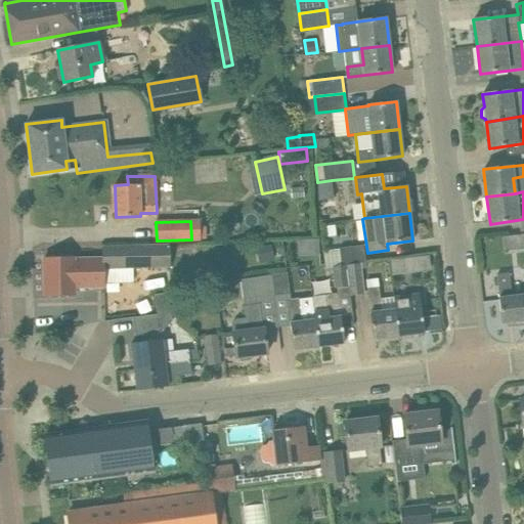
[(523,234),(503,236),(505,250),(523,247),(523,234)]
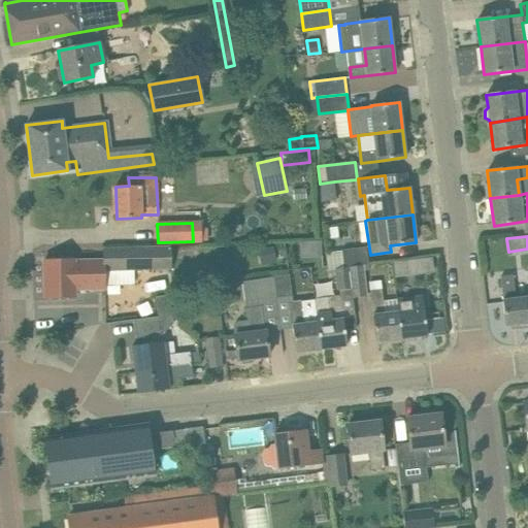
[(74,260),(43,260),(44,297),(75,297),(80,290),(105,289),(105,285),(133,284),(132,269),(171,268),(171,246),(103,248),(104,260),(75,261),(74,260)]
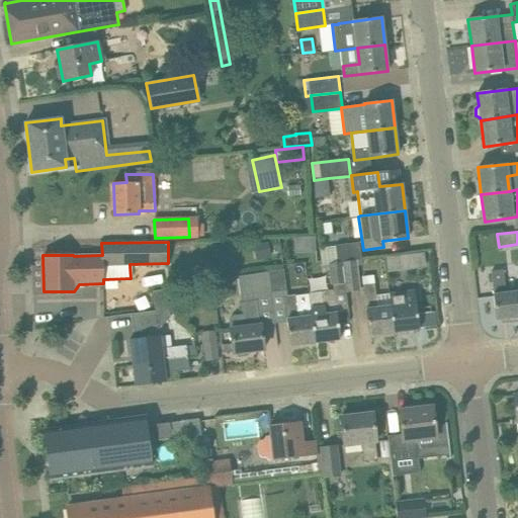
[(271,255),(268,242),(253,245),(256,258),(271,255)]
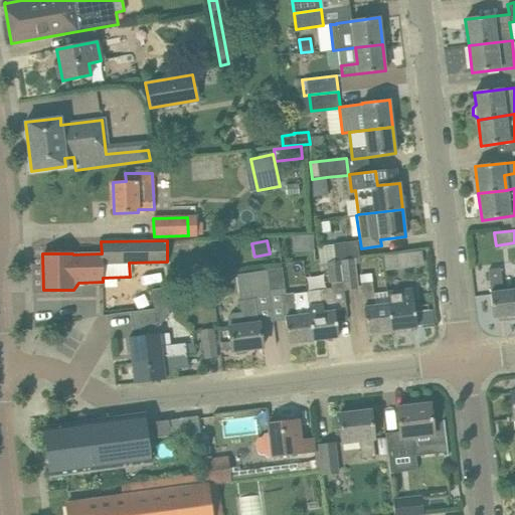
[(328,266),(340,264),(354,263),(353,259),(360,258),(357,240),(334,243),(335,252),(318,254),(320,267),(328,266)]
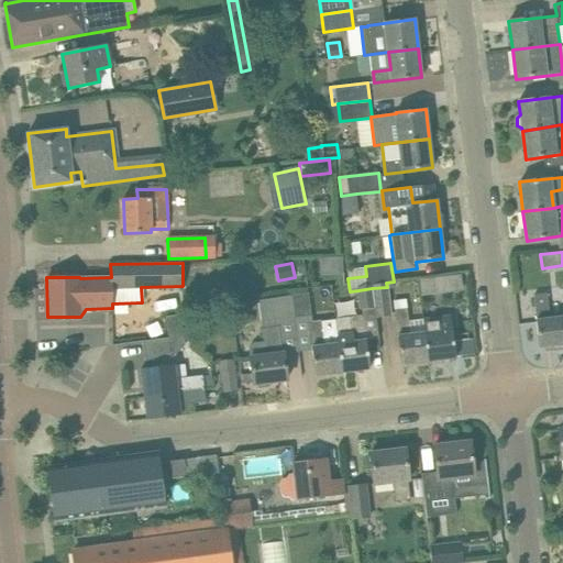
[(420,297),(438,295),(435,278),(418,280),(420,297)]
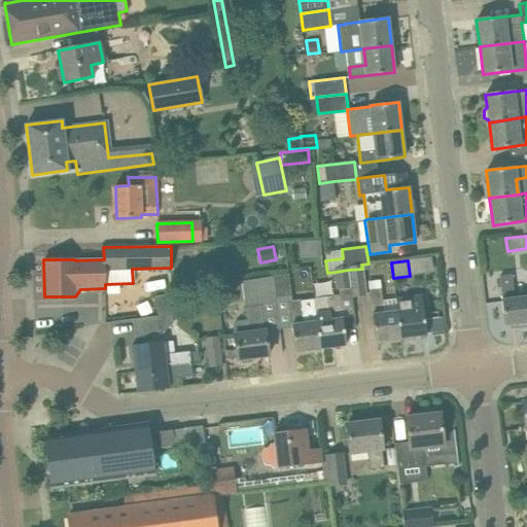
[(362,269),(348,270),(351,287),(352,297),(365,295),(362,269)]
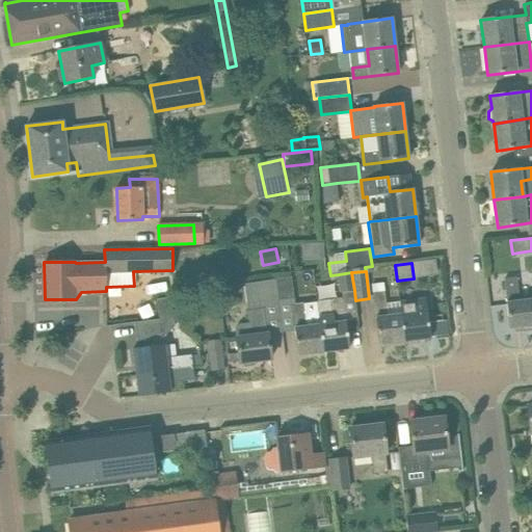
[(351,272),(339,274),(341,292),(354,290),(351,272)]
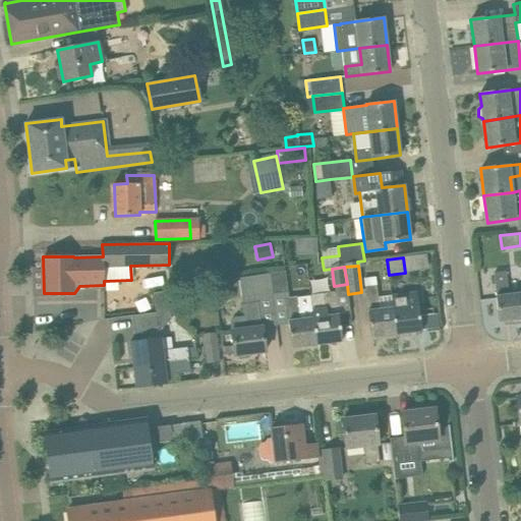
[(270,273),(273,298),(285,297),(292,348),(316,344),(312,317),(300,319),(297,295),(289,297),(286,271),(270,273)]
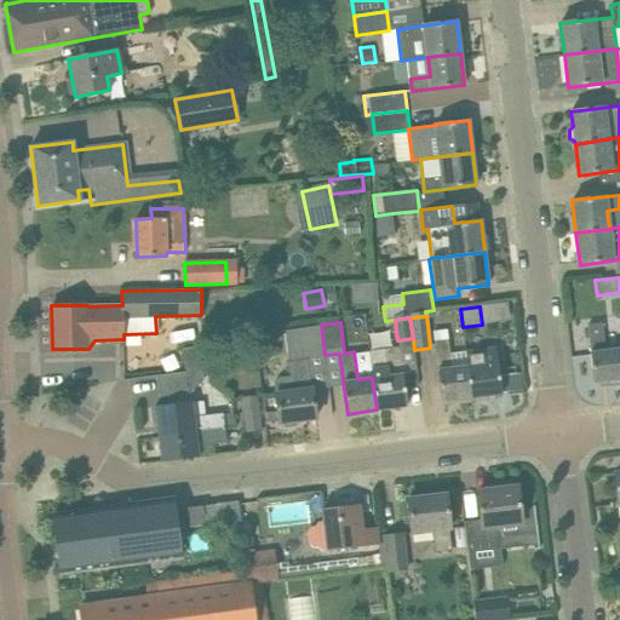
[(602,323),(587,325),(591,352),(590,352),(595,383),(609,380),(610,385),(619,384),(619,348),(606,350),(602,323)]
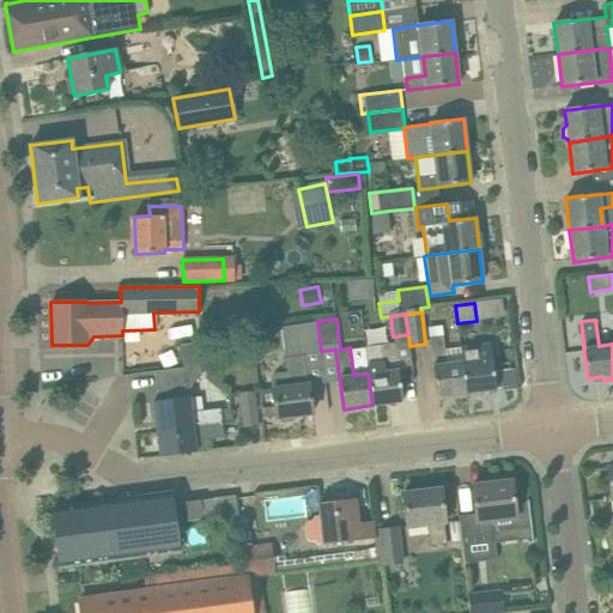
[(321,351),(317,321),(280,327),(287,371),(275,372),(272,376),(275,418),(313,413),(309,384),(326,383),(321,351)]
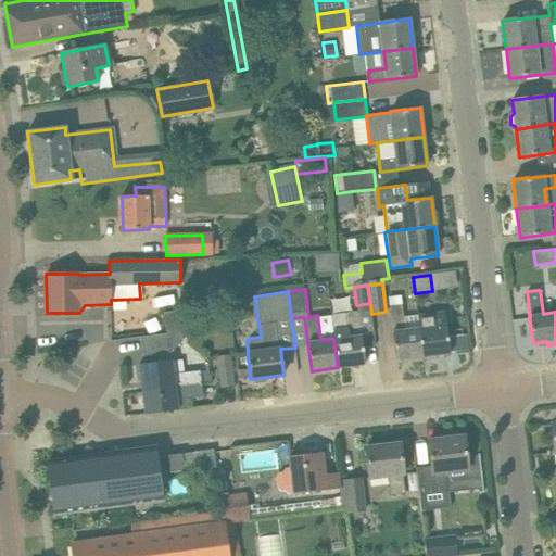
[(229,312),(236,312),(240,307),(240,300),(239,300),(238,300),(228,301),(229,312)]
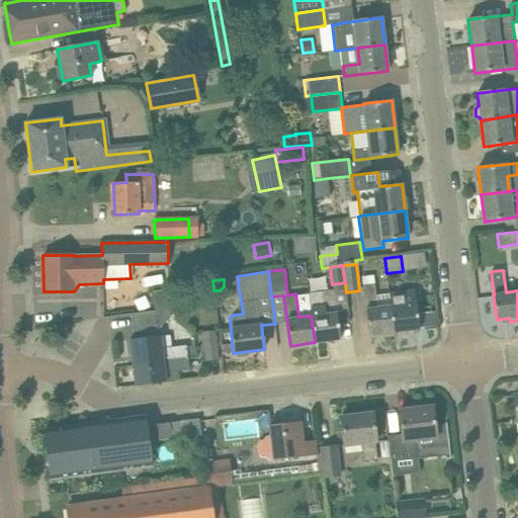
[(395,332),(390,292),(389,292),(391,306),(377,308),(374,284),(362,285),(369,336),(395,332)]
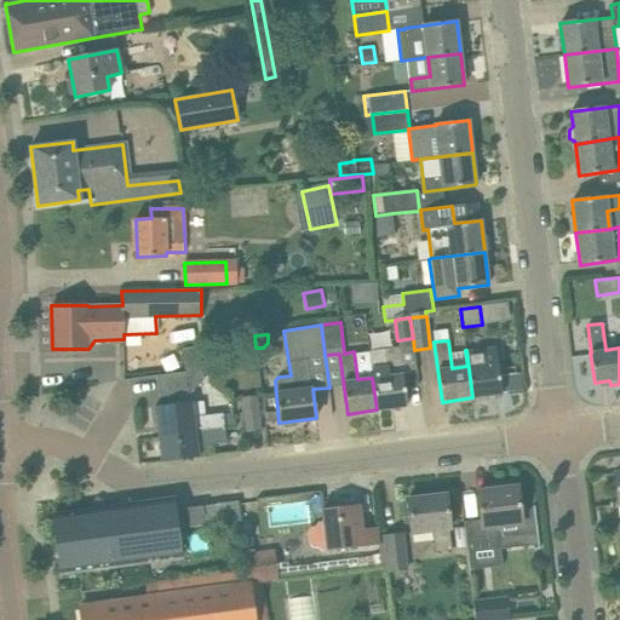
[(368,350),(372,378),(377,409),(407,406),(403,374),(402,374),(399,346),(368,350)]
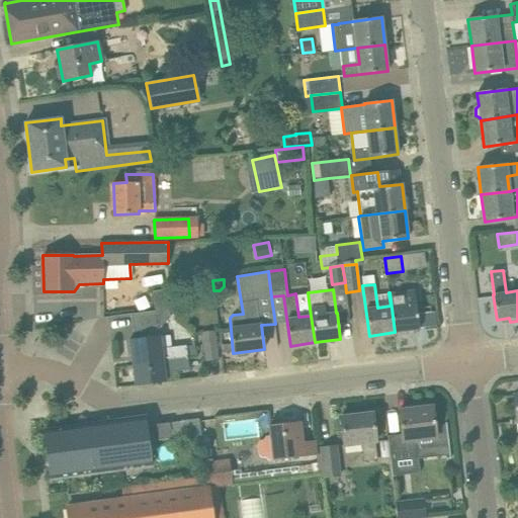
[(390,292),(395,332),(419,329),(416,303),(415,303),(413,289),(390,292)]
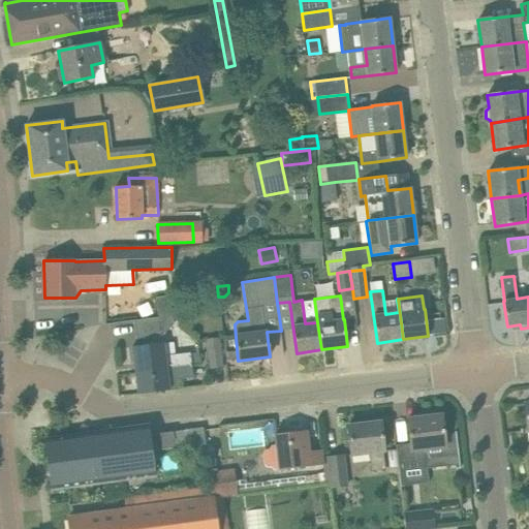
[(174,323),(169,297),(157,298),(159,317),(134,320),(136,338),(162,335),(174,323)]
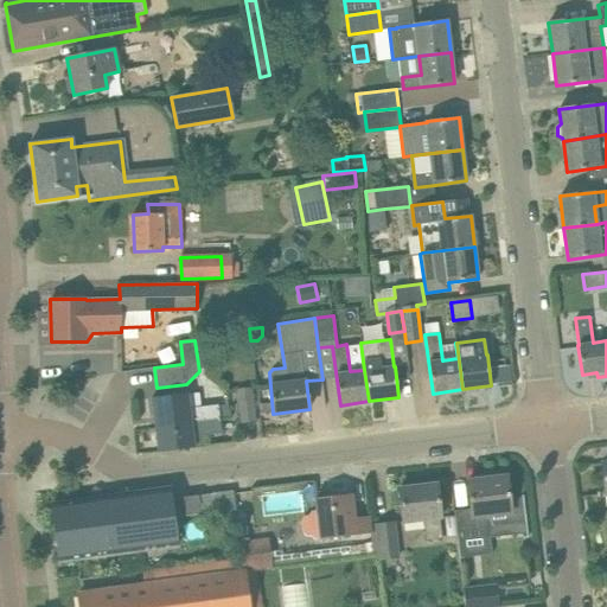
[(255,421),(251,387),(237,389),(242,423),(255,421)]
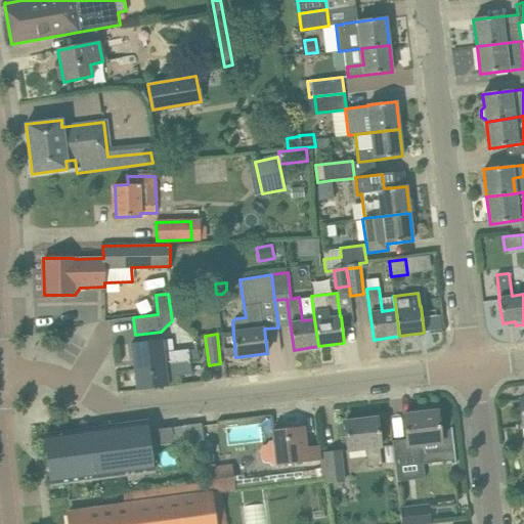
[(134,368),(189,361),(188,349),(164,352),(163,339),(131,343),(134,368)]
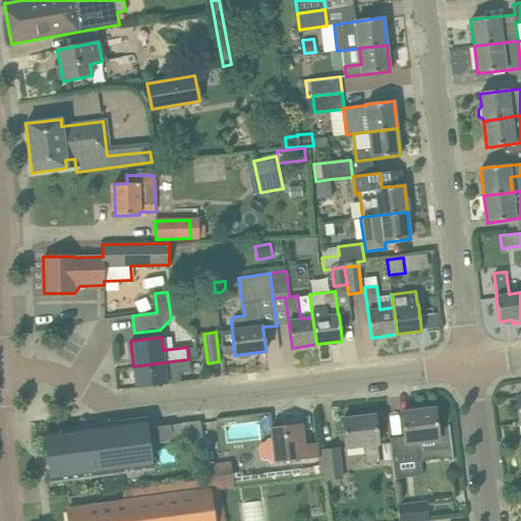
[(187,347),(188,359),(196,358),(194,346),(187,347)]
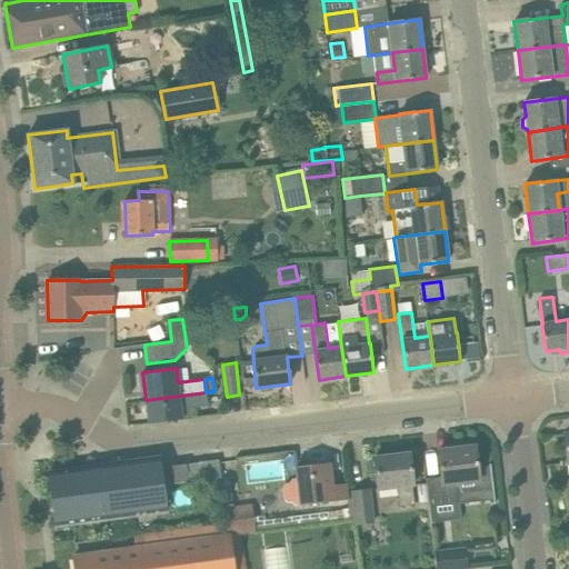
[(206,392),(146,400),(149,423),(182,419),(181,409),(208,406),(206,392)]
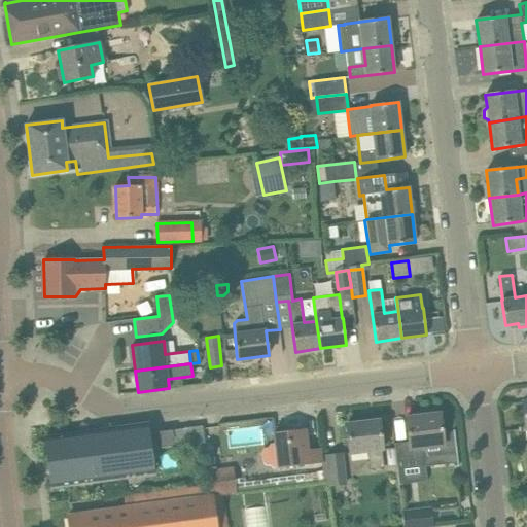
[(440,413),(406,417),(409,441),(394,442),(397,467),(425,465),(424,463),(457,460),(457,466),(458,466),(454,429),(453,429),(453,431),(442,432),(440,413)]
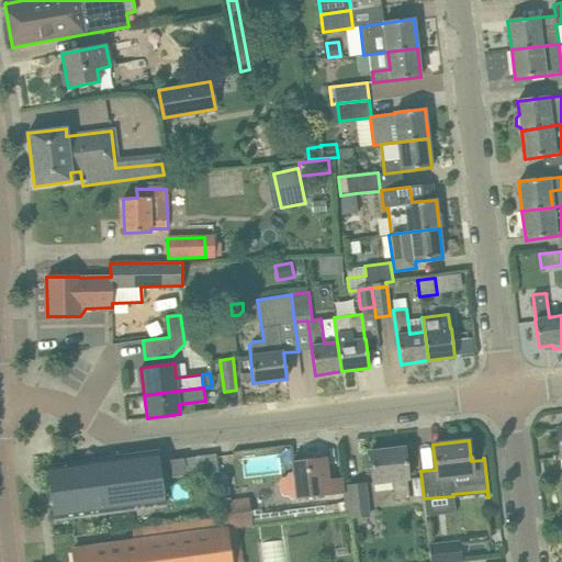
[(404,448),(370,452),(373,483),(392,481),(394,499),(409,498),(407,479),(408,479),(404,448)]
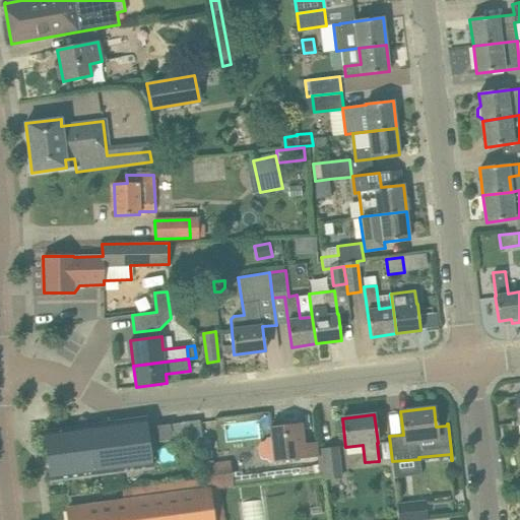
[(145,417),(45,432),(51,480),(152,466),(149,442),(173,440),(185,438),(186,444),(193,445),(193,454),(204,453),(202,440),(200,420),(146,427),(145,417)]
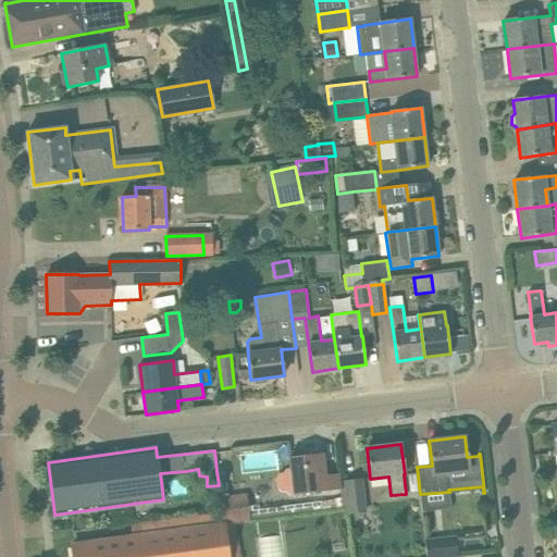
[(289,494),(294,494),(341,489),(338,473),(325,475),(323,453),(289,457),(291,468),(286,468),(284,472),(280,473),(277,477),(279,489),(281,492),(286,492),(289,494)]
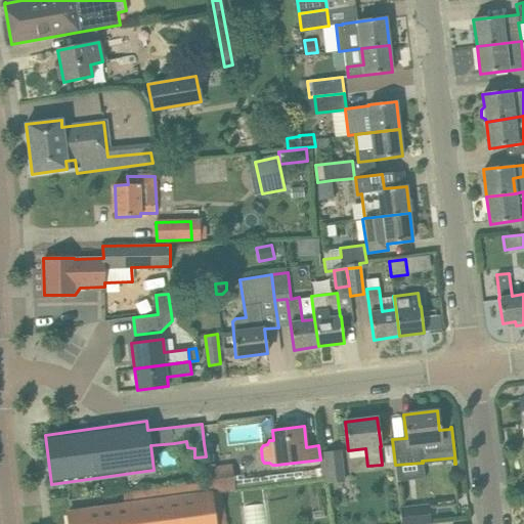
[(208,468),(211,492),(222,491),(235,489),(234,480),(232,465),(215,467),(214,455),(212,443),(205,443),(208,468)]
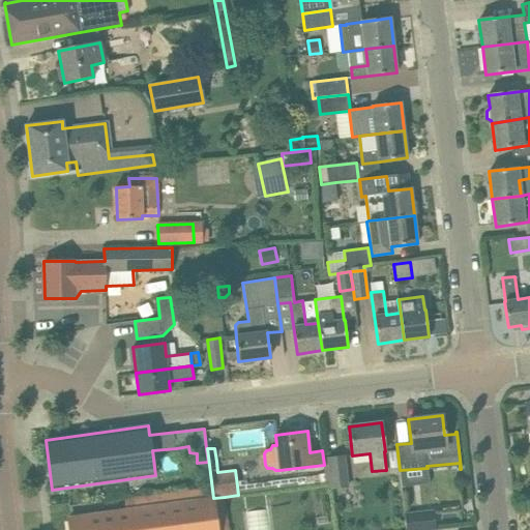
[(344,455),(327,458),(331,489),(347,488),(344,455)]
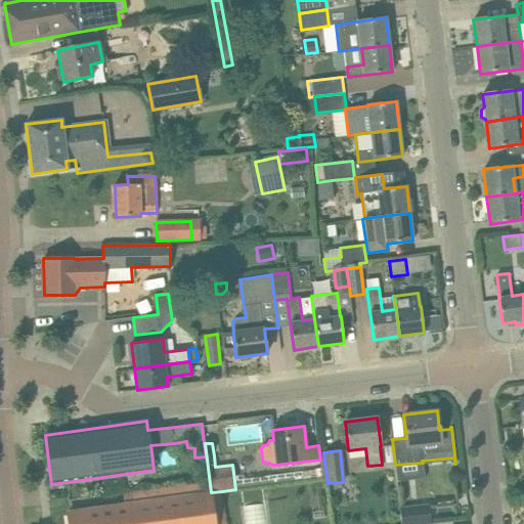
[(89,509),(68,512),(69,523),(215,523),(211,492),(94,508),(94,504),(88,504),(89,509)]
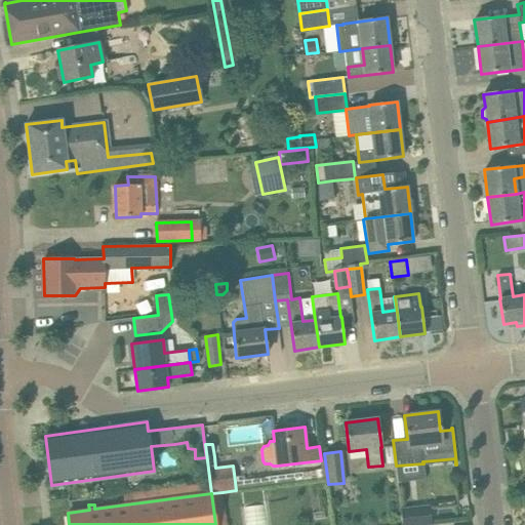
[(400,508),(401,524),(432,524),(430,505),(426,506),(403,508),(400,508)]
